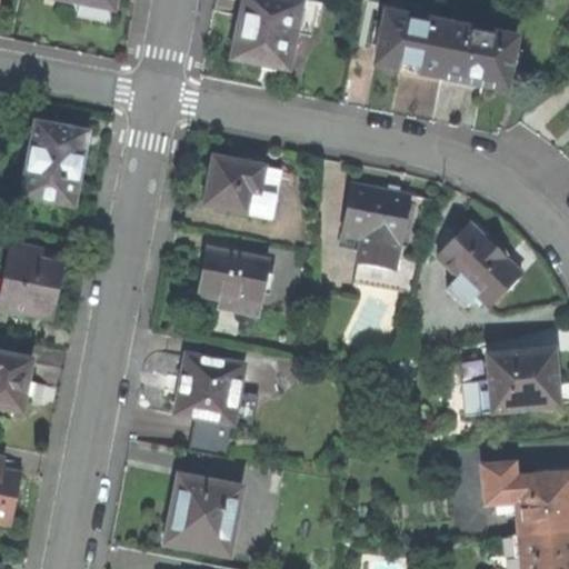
[(297,0),(297,5),(275,0),(241,0),(230,60),(265,67),(287,71),(293,32),(308,36),(315,1),(309,0),(297,0)]
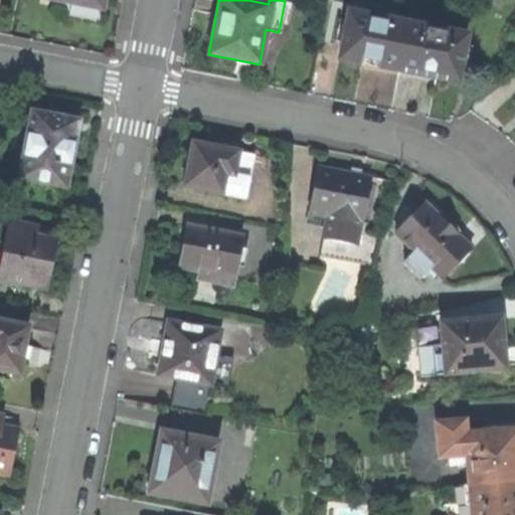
[(348,12),(339,59),(360,63),(398,71),(408,24),(348,12)]
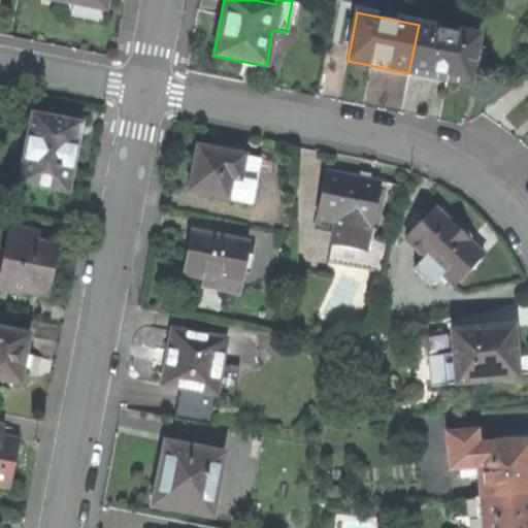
[(479,37),(419,25),(408,73),(434,78),(468,85),(479,37)]
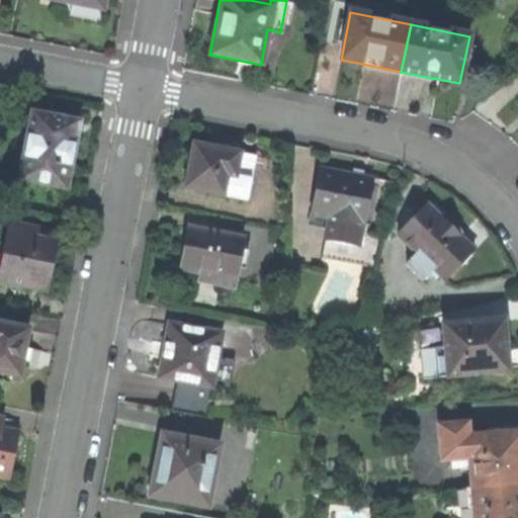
[(79,122),(31,113),(19,181),(66,189),(73,151),(79,122)]
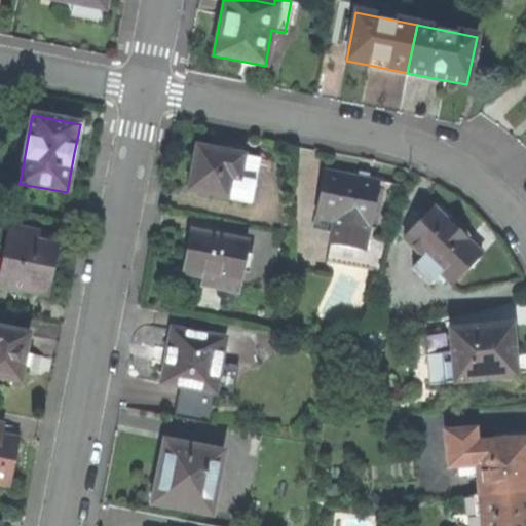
[(217,151),(196,147),(191,168),(189,171),(185,191),(239,201),(245,180),(238,179),(242,155),(231,153),(229,151),(224,150),(218,149),(217,151)]
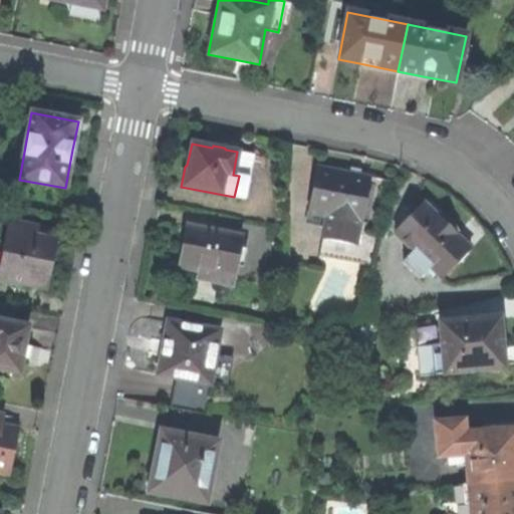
[(335,173),(316,170),(308,211),(308,213),(307,222),(323,226),(318,255),(372,264),(377,236),(366,234),(374,184),(368,183),(369,179),(364,178),(363,176),(347,173),(338,171),(335,173)]
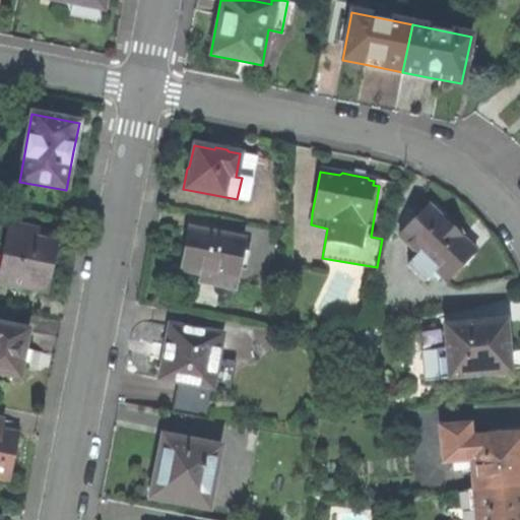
[(428,205),(399,234),(418,254),(412,260),(430,277),(435,270),(448,282),(474,253),(460,238),(463,233),(455,224),(446,215),(441,219),(428,205)]
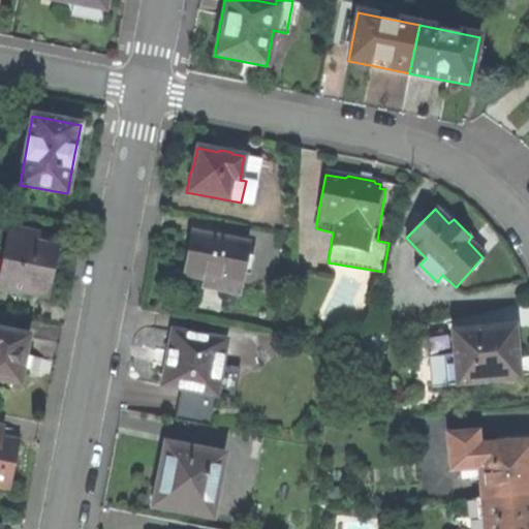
[(37,235),(7,228),(4,247),(0,267),(0,290),(22,294),(23,292),(48,298),(53,270),(56,247),(37,244),(37,235)]
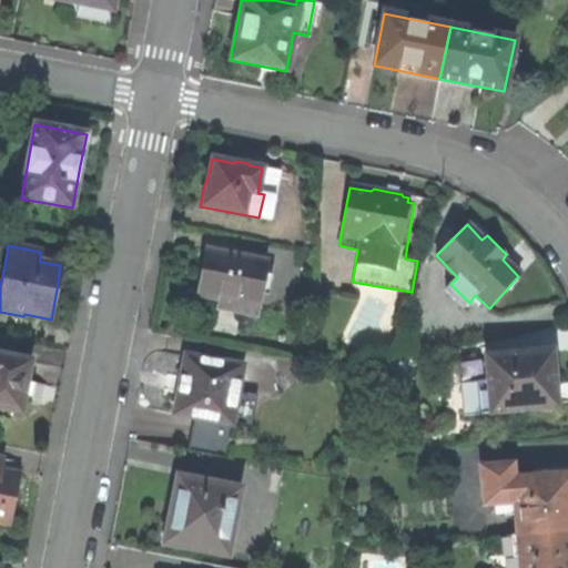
[(266,263),(205,252),(202,272),(198,295),(220,300),(217,311),(255,317),(256,305),(260,305),(266,263)]
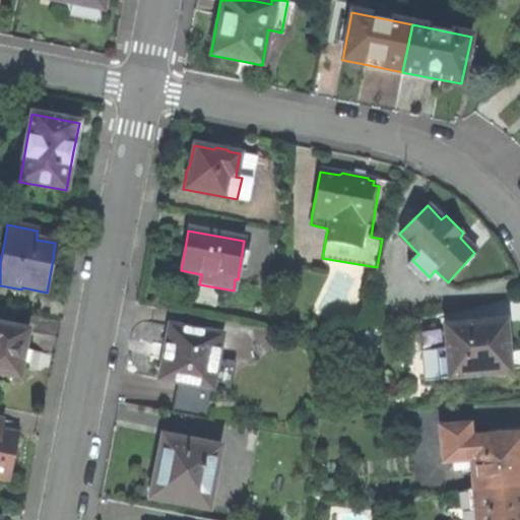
[(0,310),(0,324),(13,327),(16,314),(0,310)]
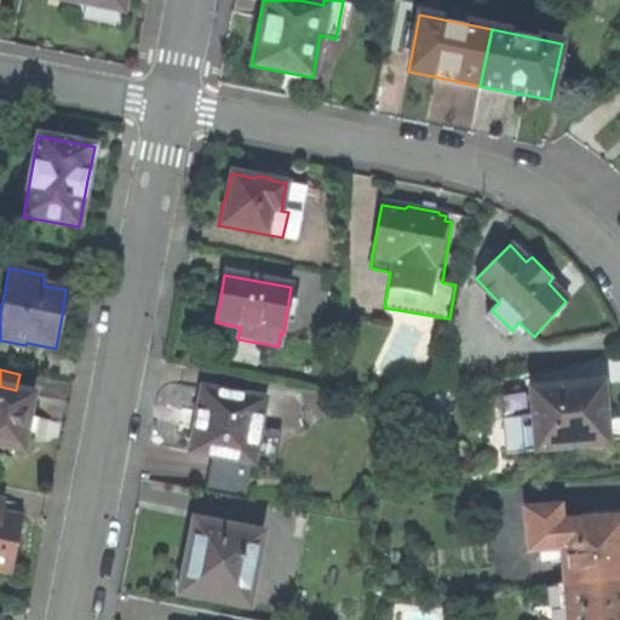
[(602,384),(532,389),(533,412),(537,451),(537,452),(607,445),(606,442),(609,442),(607,419),(604,418),(603,406),(602,384)]
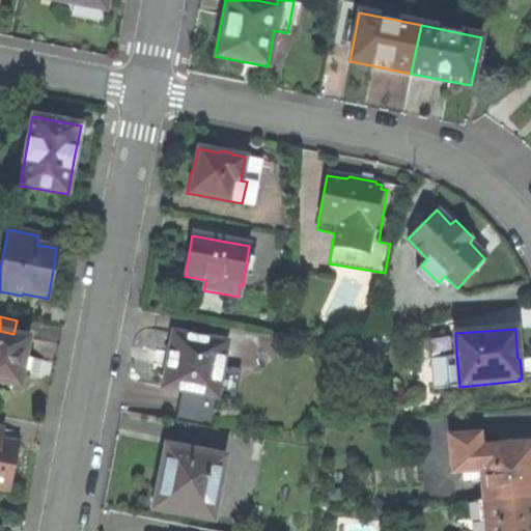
[(0,331),(0,382),(20,386),(23,369),(28,370),(29,363),(30,358),(25,357),(29,337),(14,334),(0,331)]
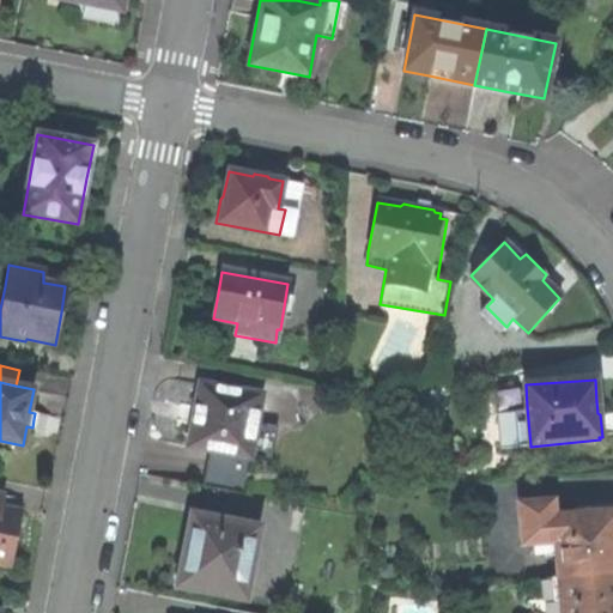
[(261,395),(199,384),(194,413),(188,447),(250,457),(256,420),(261,395)]
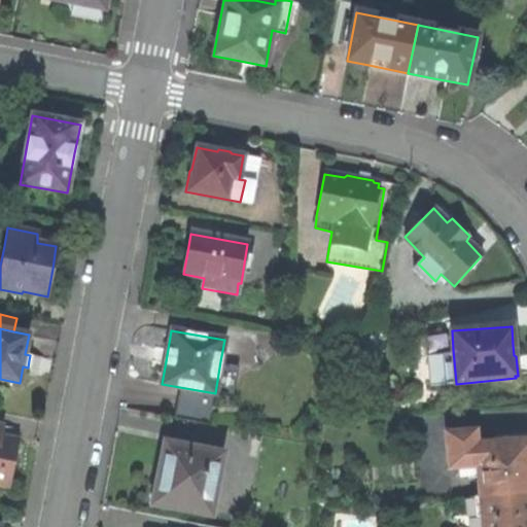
[(445,383),(456,383),(453,350),(442,351),(445,383)]
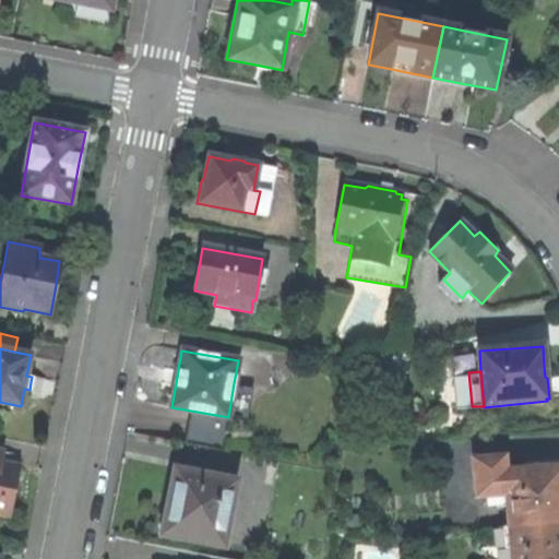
[(242,385),(234,383),(228,417),(236,419),(242,385)]
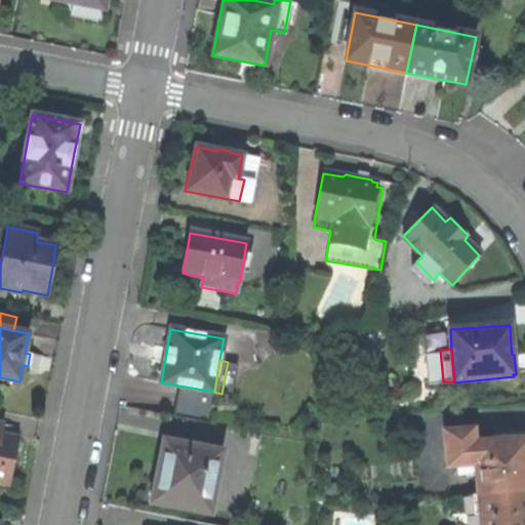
[(4,425),(0,423),(0,483),(10,486),(15,456),(18,438),(2,435),(4,425)]
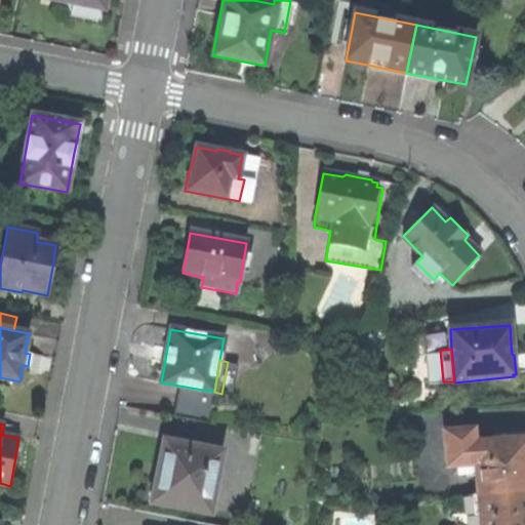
[(472,431),(443,434),(447,468),(476,466),(478,495),(524,491),(524,438),(473,444),(472,431)]
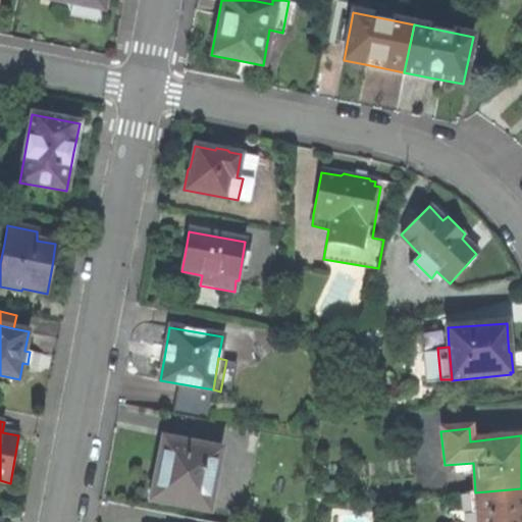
[(152,500),(209,510),(220,449),(163,438),(158,466),(152,500)]
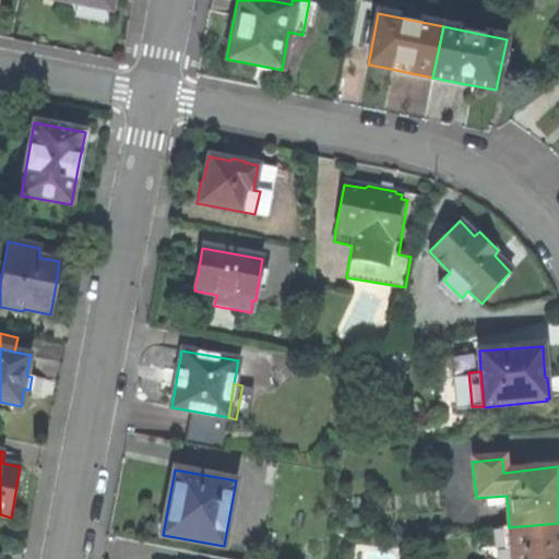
[(558,558),(558,523),(509,527),(497,528),(497,537),(490,548),(485,558),(558,558)]
